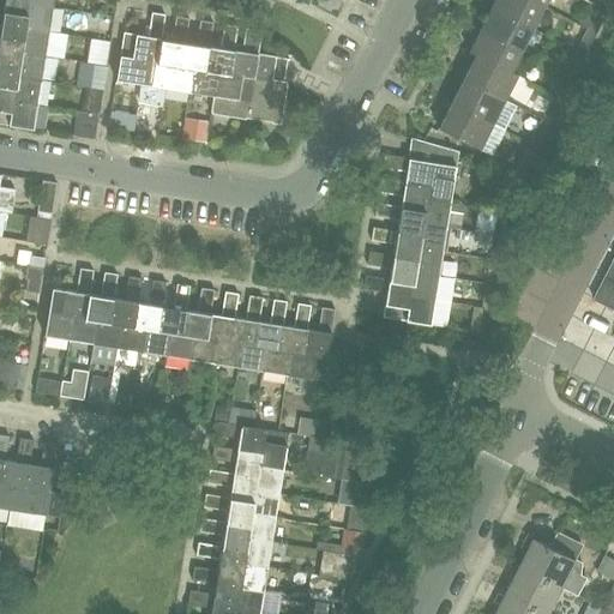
[(0,0),(4,0),(1,11),(1,12),(26,16),(24,28),(48,31),(52,7),(28,4),(28,0),(0,0)]
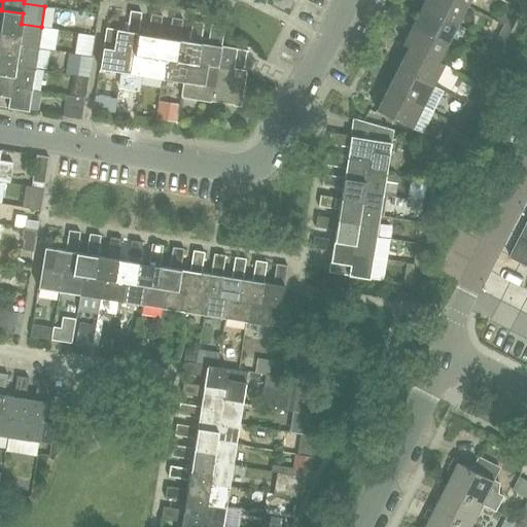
[(456,24),(465,5),(455,0),(424,0),(421,6),(456,24)]
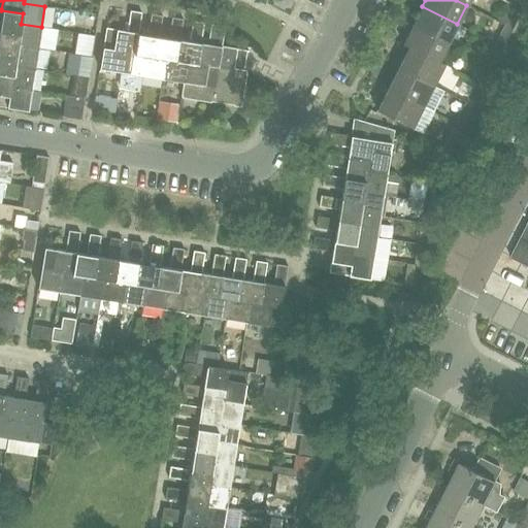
[(457,24),(422,6),(413,25),(448,42),(457,24)]
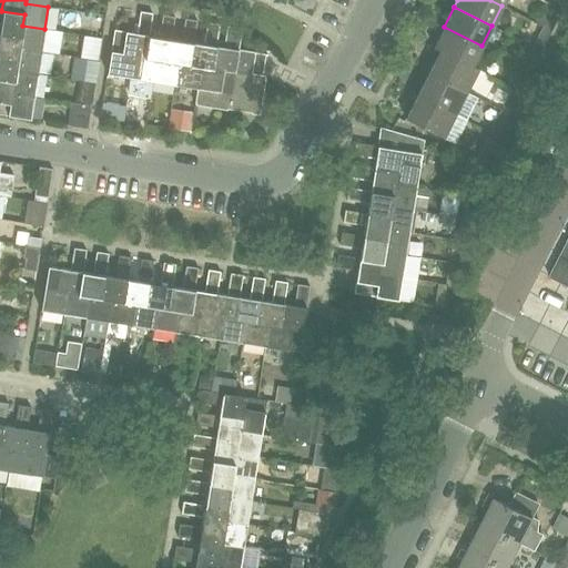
[(1,11),(1,10),(0,10),(0,33),(20,37),(19,48),(41,52),(44,29),(22,26),(24,14),(1,11)]
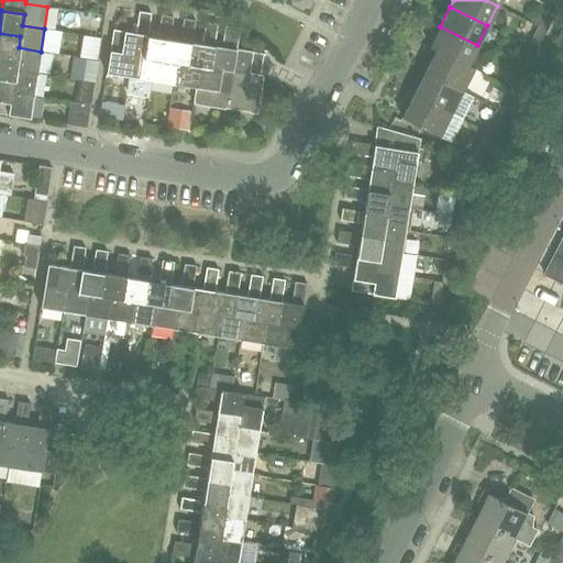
[(539,26),(547,31),(555,14),(548,10),(539,26)]
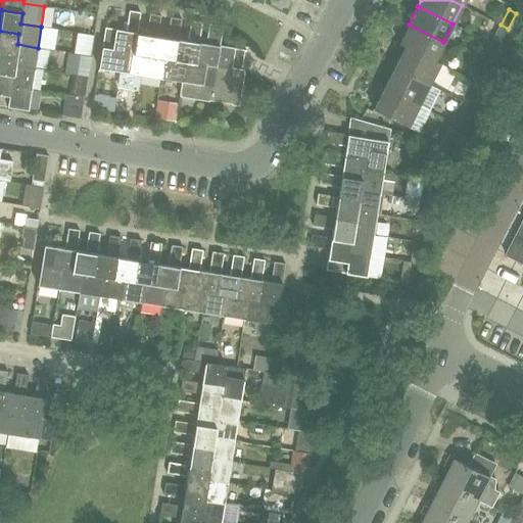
[(137,32),(140,12),(129,11),(126,31),(105,27),(98,68),(120,72),(123,51),(133,52),(137,32)]
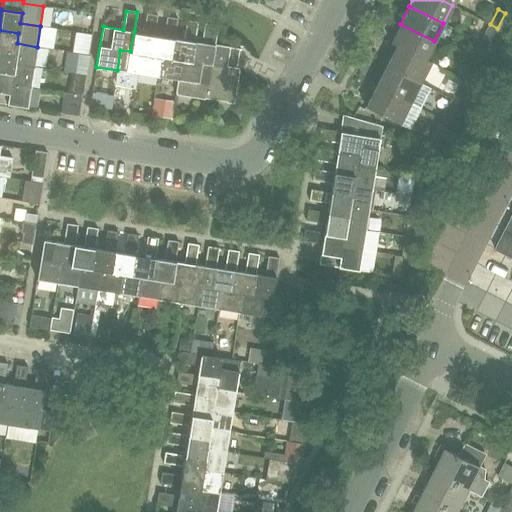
[(153,35),(154,35),(157,16),(146,14),(143,33),(134,31),(130,51),(120,50),(117,70),(137,73),(140,53),(150,55),(153,35)]
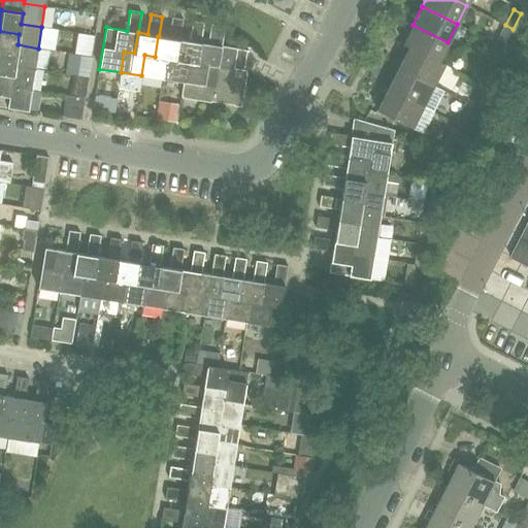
[(179,39),(180,39),(184,20),(172,18),(169,37),(159,36),(158,36),(155,57),(144,55),(141,75),(162,78),(165,58),(175,60),(179,39)]
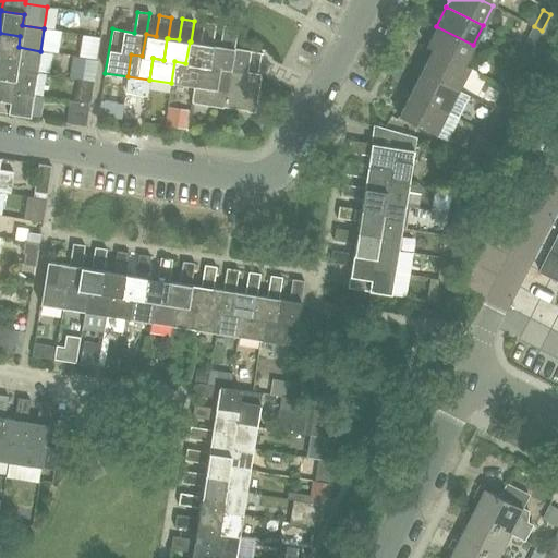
[(211,45),(213,45),(216,24),(204,22),(201,43),(191,41),(190,41),(185,63),(174,61),(171,83),(193,87),(196,65),(208,67),(211,45)]
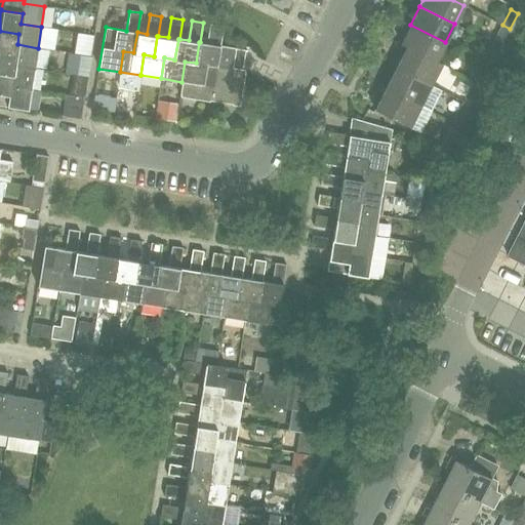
[(233,68),(236,48),(220,46),(224,27),(212,25),(209,44),(200,42),(199,42),(196,63),(185,62),(182,82),(183,82),(179,96),(239,106),(245,70),(233,68)]
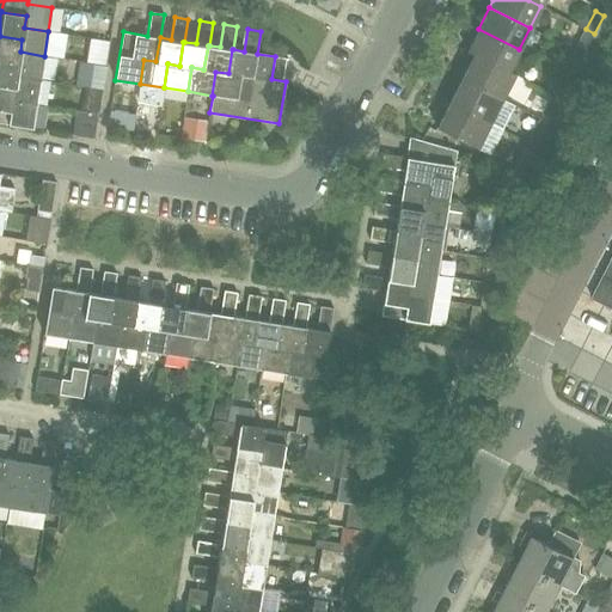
[(519,49),(478,29),(467,51),(473,55),(473,54),(508,71),(519,49)]
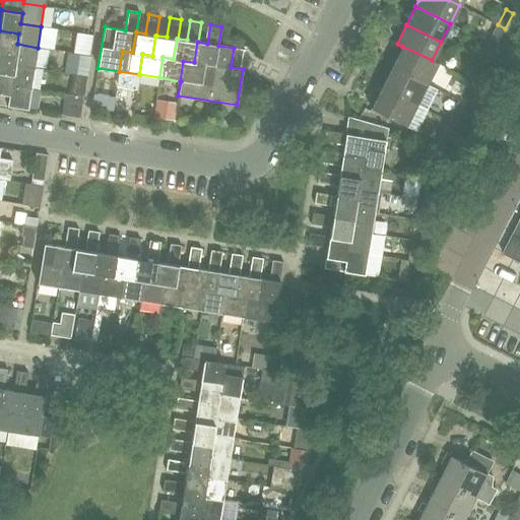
[(498,43),(505,28),(498,24),(491,40),(498,43)]
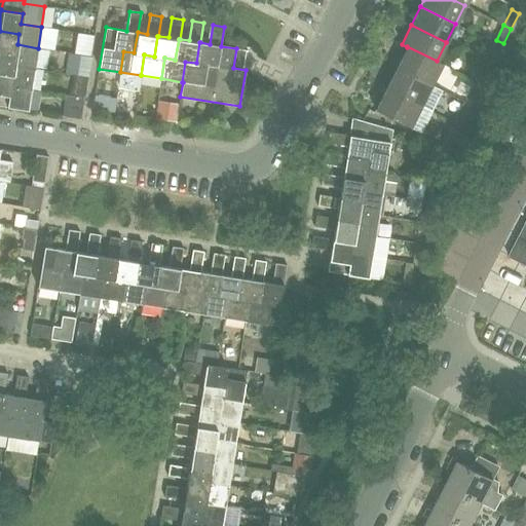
[(0,31),(0,52),(15,54),(14,65),(35,69),(38,48),(17,44),(19,34),(0,31)]
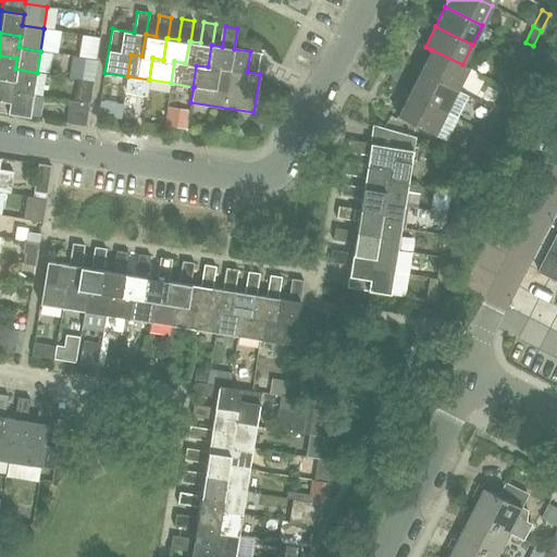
[(96,60),(99,38),(79,36),(76,57),(81,58),(96,60)]
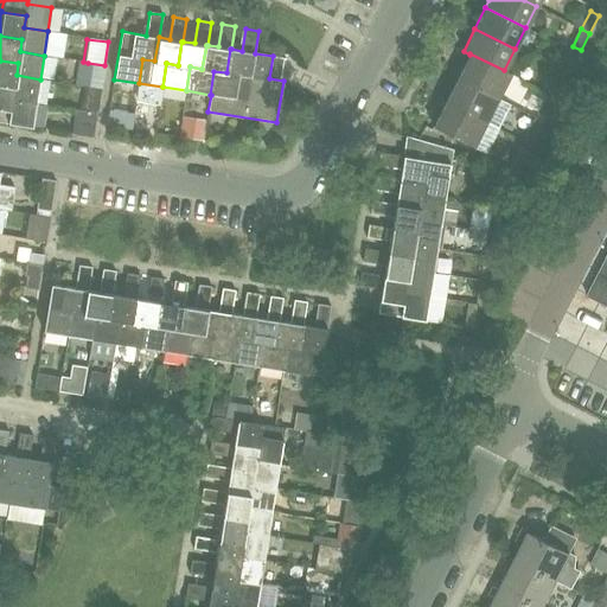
[(511,72),(504,70),(470,53),(470,55),(458,77),(498,97),(511,72)]
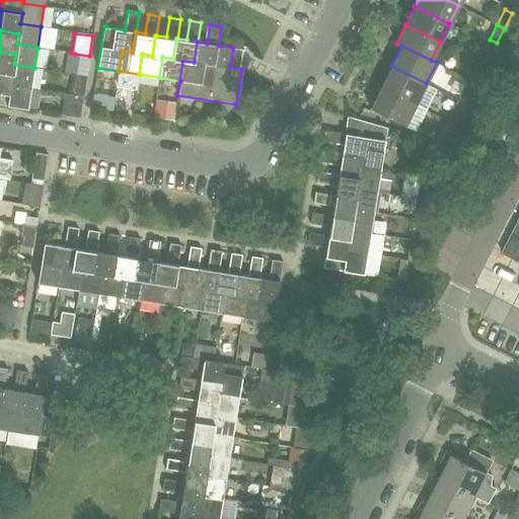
[(478,62),(486,65),(493,51),(486,47),(478,62)]
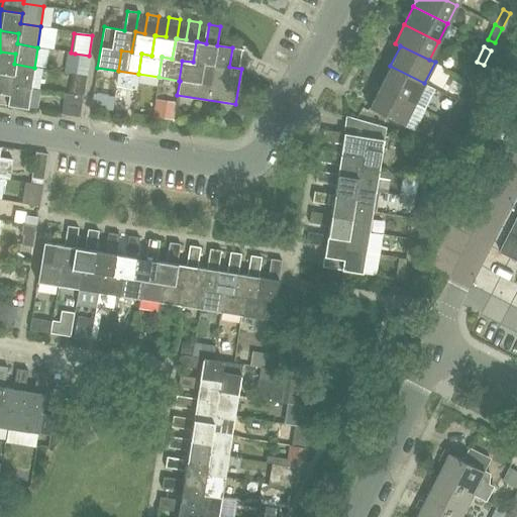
[(0,52),(0,72),(12,75),(10,84),(31,88),(34,68),(14,64),(15,54),(0,52)]
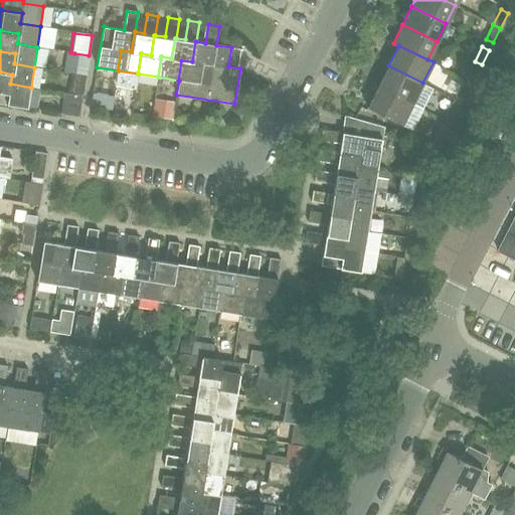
[(74,53),(72,73),(86,75),(89,55),(74,53)]
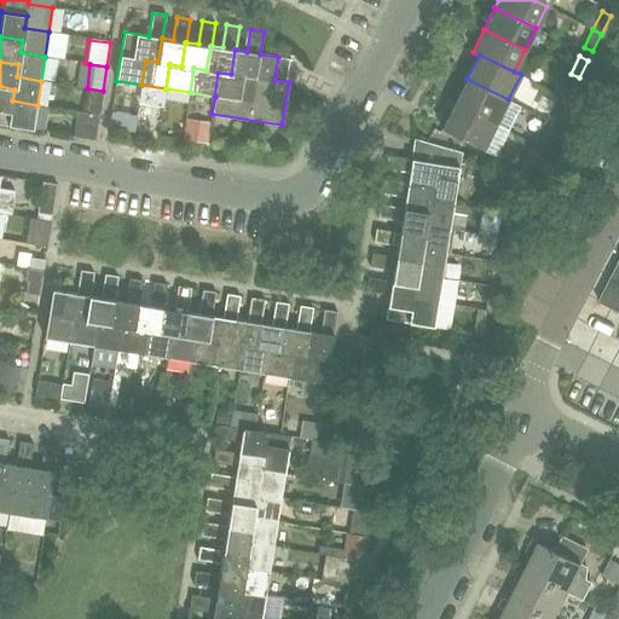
[(570,96),(579,77),(571,74),(561,91),(570,96)]
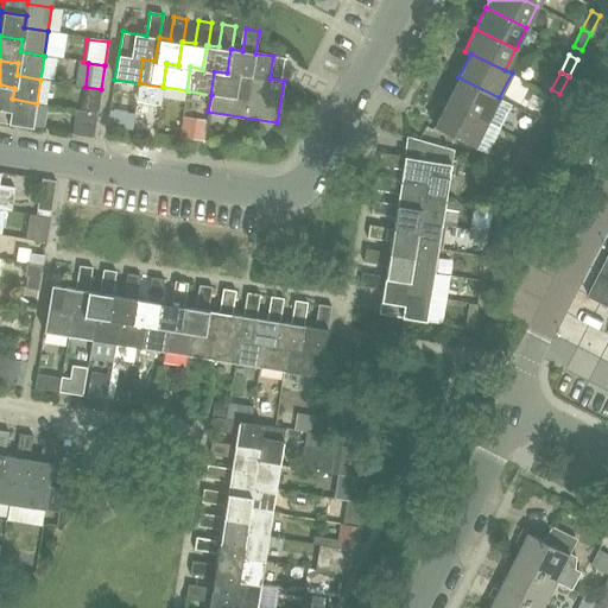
[(500,130),(512,105),(499,97),(458,77),(447,102),(487,122),(500,130)]
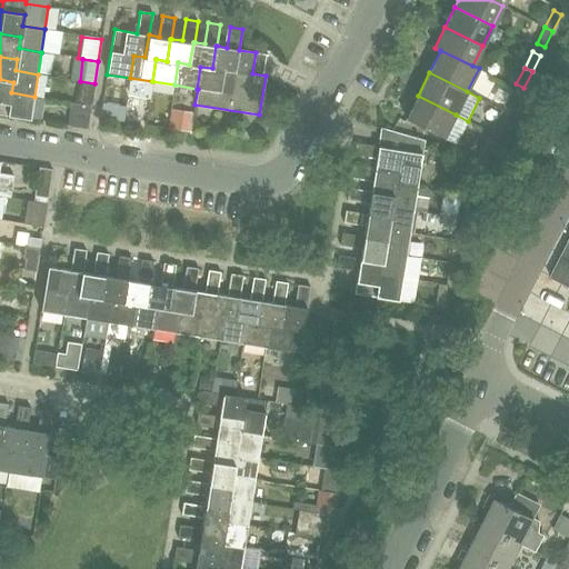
[(0,115),(30,120),(35,97),(11,92),(13,82),(0,79),(0,115)]
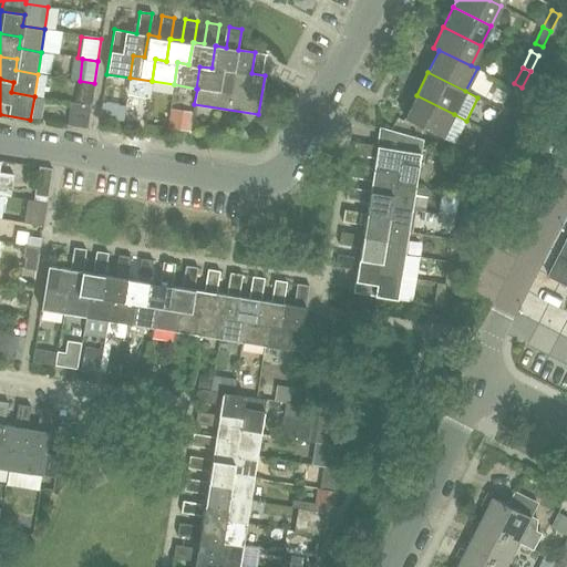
[(94,83),(80,81),(74,81),(71,100),(91,103),(94,83)]
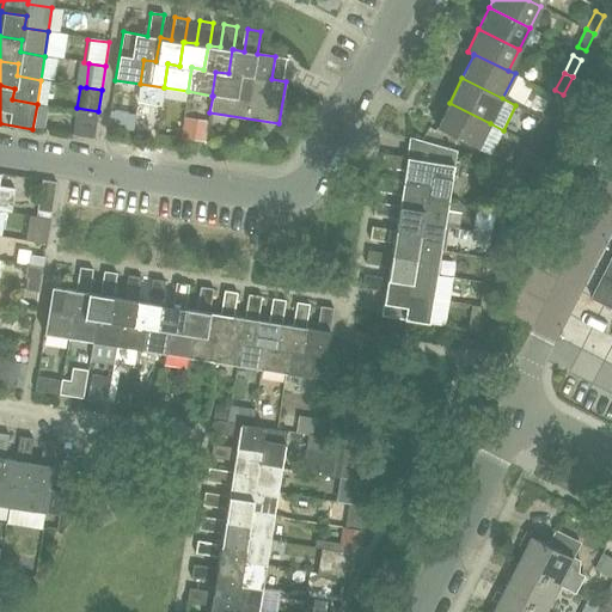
[(550,99),(540,118),(549,123),(560,103),(550,99)]
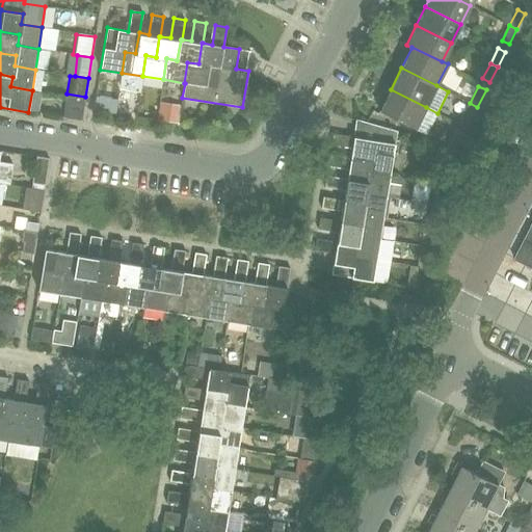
[(415,129),(426,107),(391,89),(379,111),(415,129)]
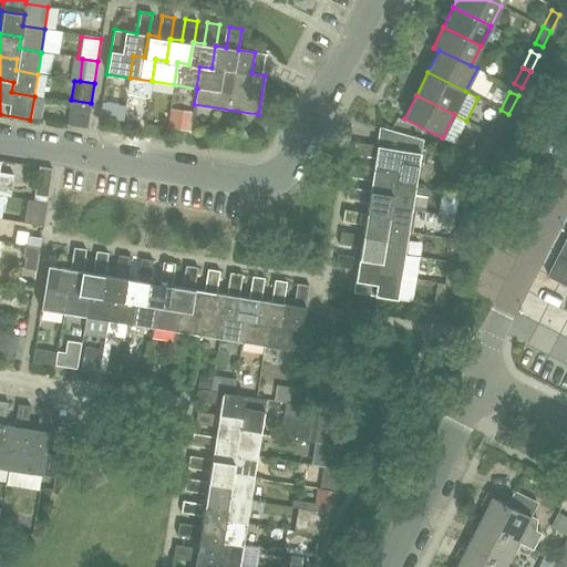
[(86,129),(91,105),(74,102),(71,126),(74,126),(86,129)]
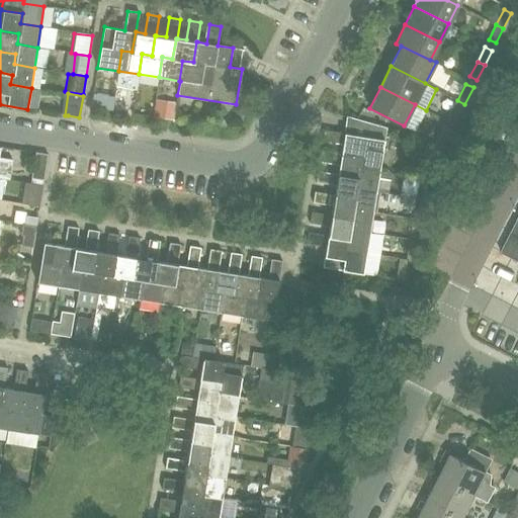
[(112,110),(114,97),(93,93),(91,106),(91,107),(112,110)]
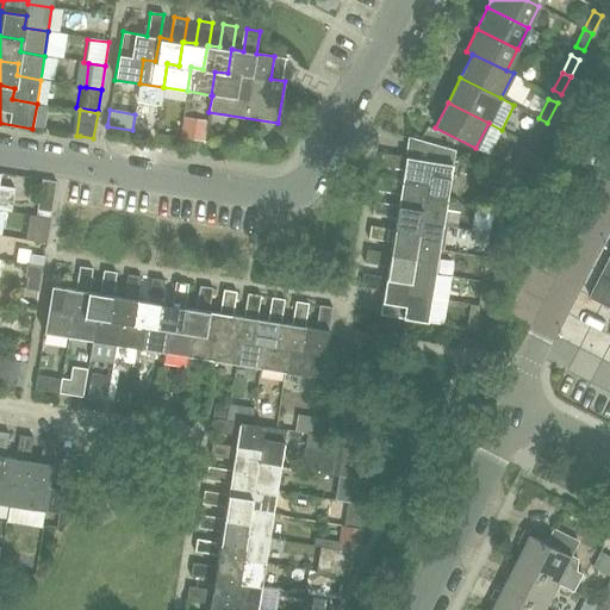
[(204,128),(185,124),(182,138),(201,142),(204,128)]
